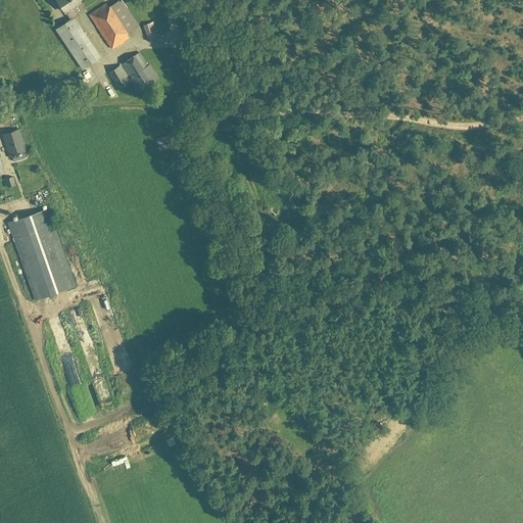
[(80,0),(57,0),(65,12),(66,12),(72,19),(67,22),(56,30),(83,69),(100,57),(77,21),(75,18),(79,14),(74,7),(81,2),(80,0)]
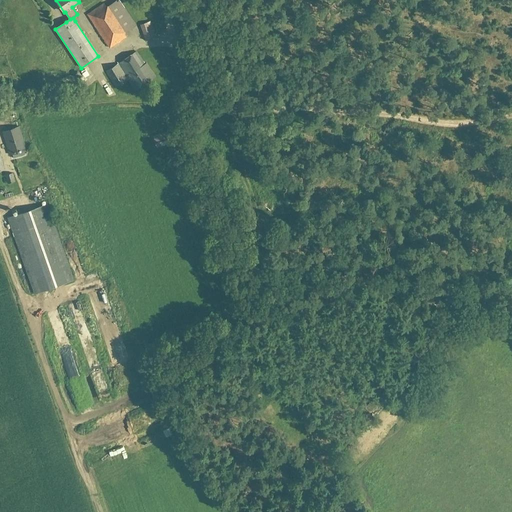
[(119,0),(116,0),(106,7),(103,4),(86,15),(110,49),(127,38),(124,34),(126,33),(136,25),(119,0)]
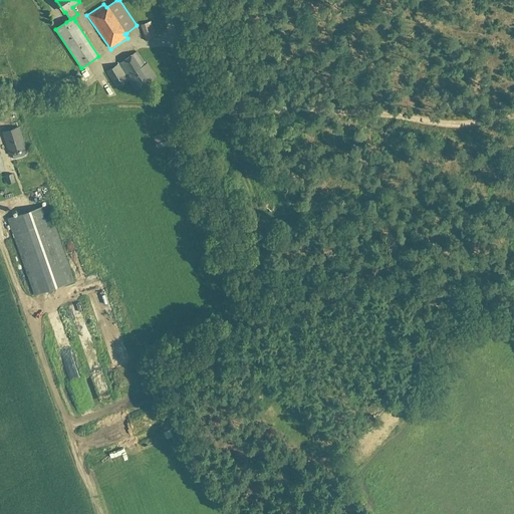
[(157,36),(152,21),(141,26),(146,41),(157,36)]
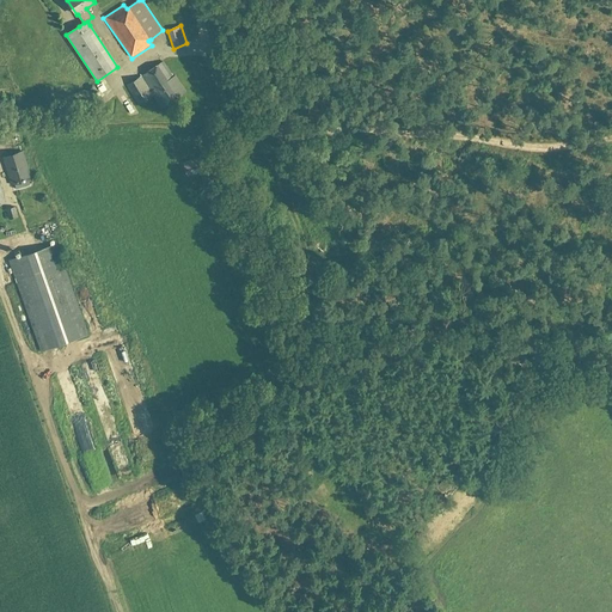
[(164,62),(127,86),(140,106),(153,98),(160,109),(187,92),(176,75),(173,77),(164,62)]
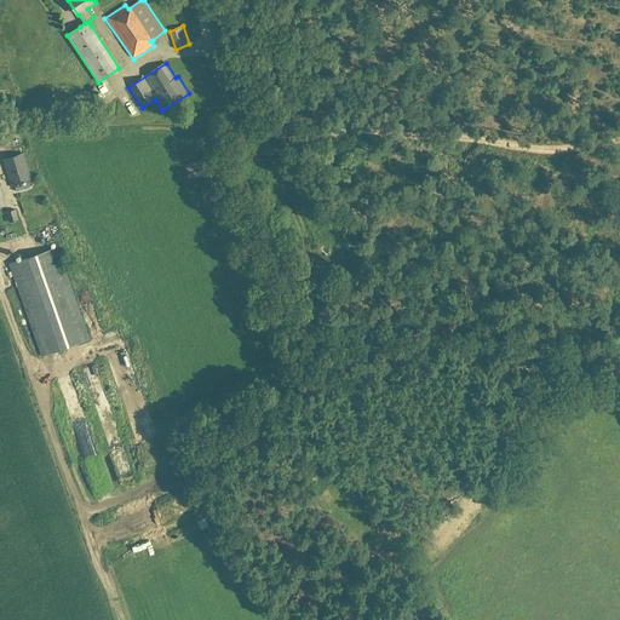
[(11,189),(24,185),(33,183),(23,154),(3,160),(11,189)]
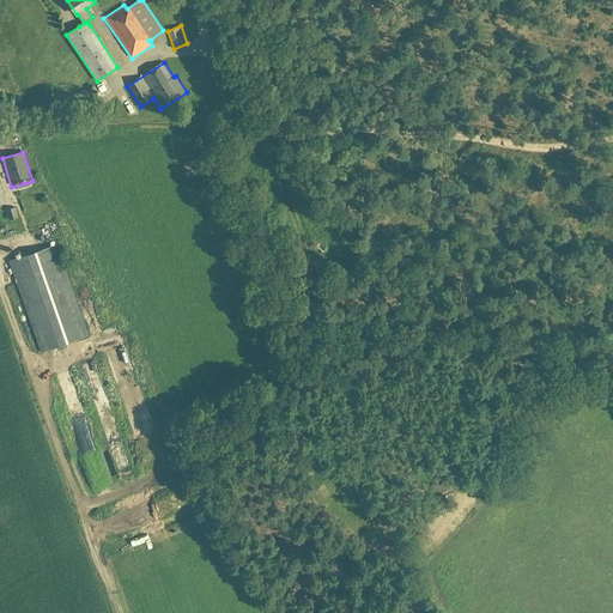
[(187,177),(205,174),(200,158),(182,163),(187,177)]
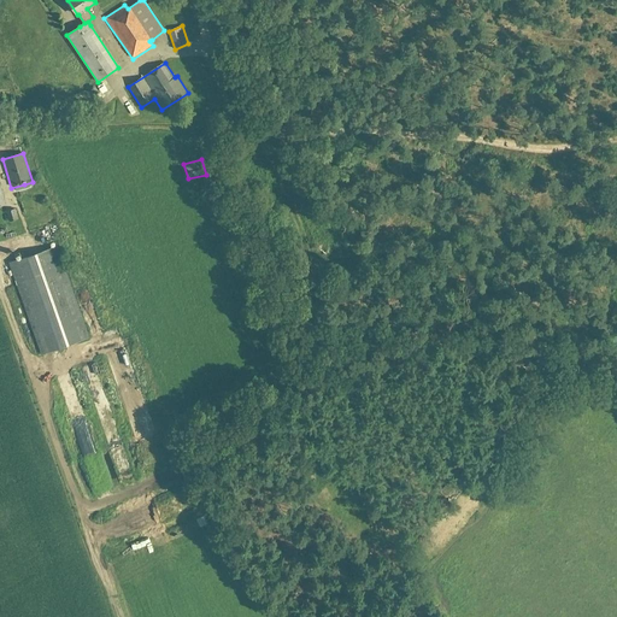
[(10,222),(18,219),(16,209),(6,211),(9,223),(10,222)]
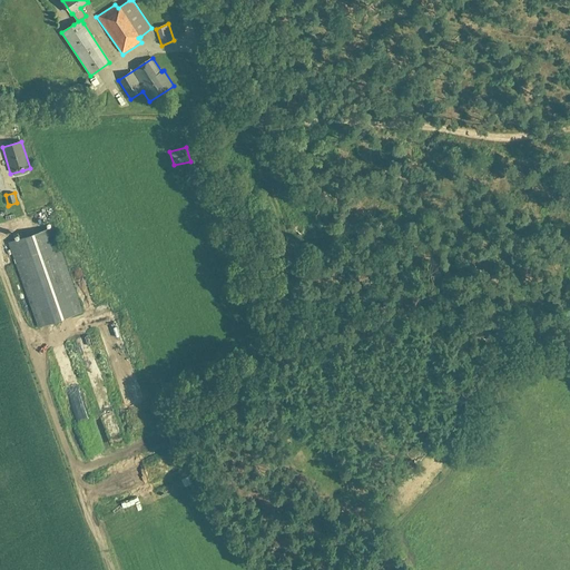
[(52,228),(9,243),(39,327),(81,312),(52,228)]
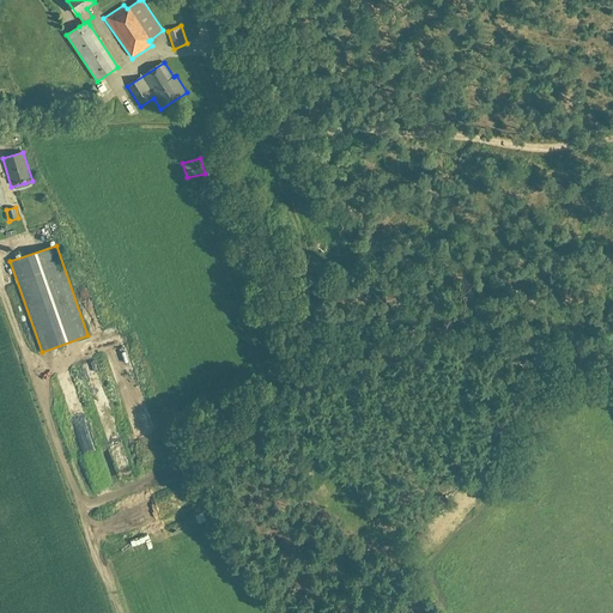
[(72,372),(62,375),(71,399),(80,395),(72,372)]
